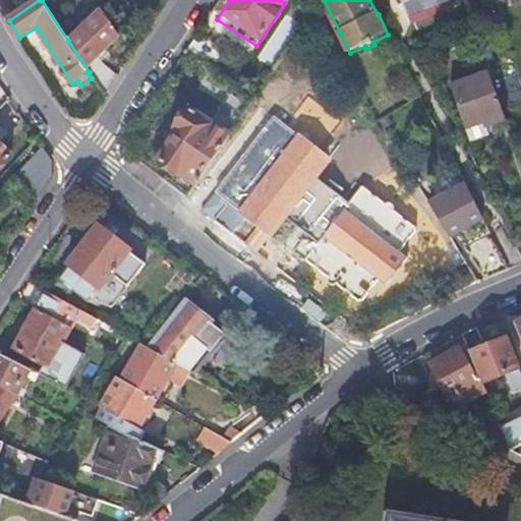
[(394,0),(400,16),(416,10),(414,6),(428,0),(430,5),(446,0),(394,0)]
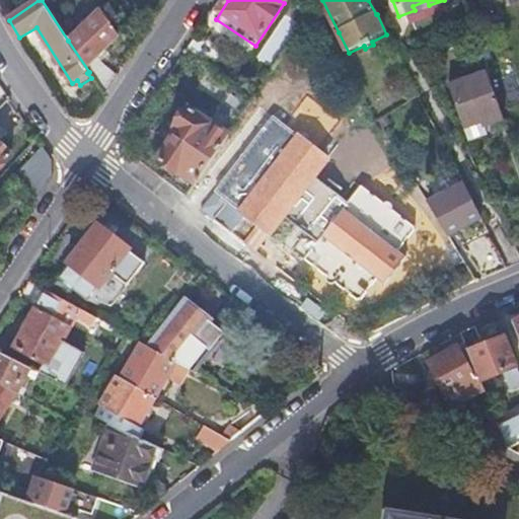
[(89,72),(105,96),(119,77),(104,54),(123,42),(115,27),(122,23),(115,10),(68,41),(89,72)]
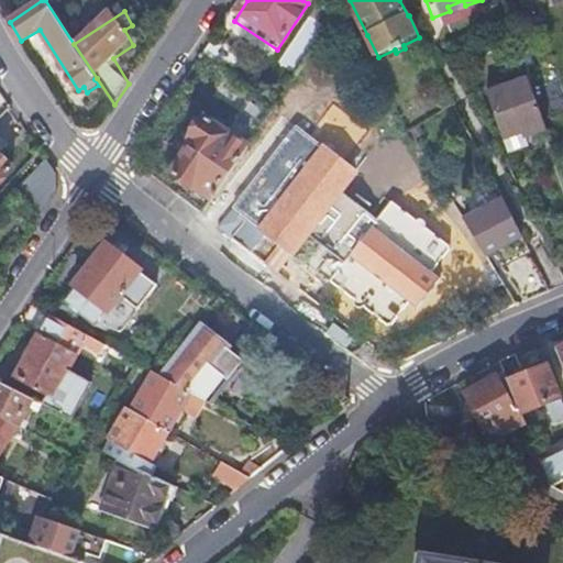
[(499,37),(478,46),(493,80),(514,73),(499,37)]
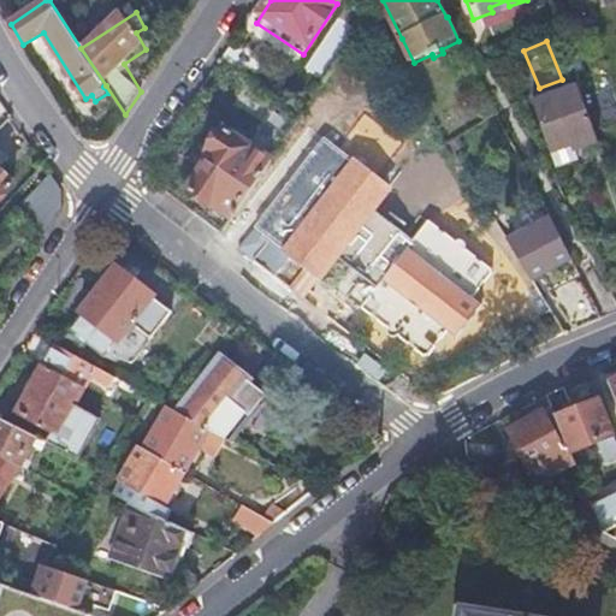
[(594,142),(574,84),(543,99),(567,154),(594,142)]
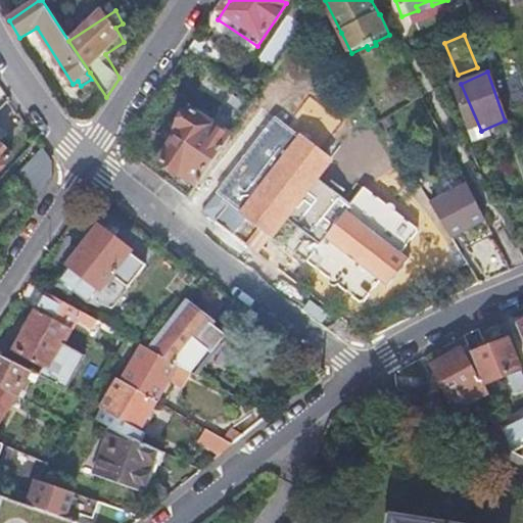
[(481,131),(461,84),(449,88),(470,136),(481,131)]
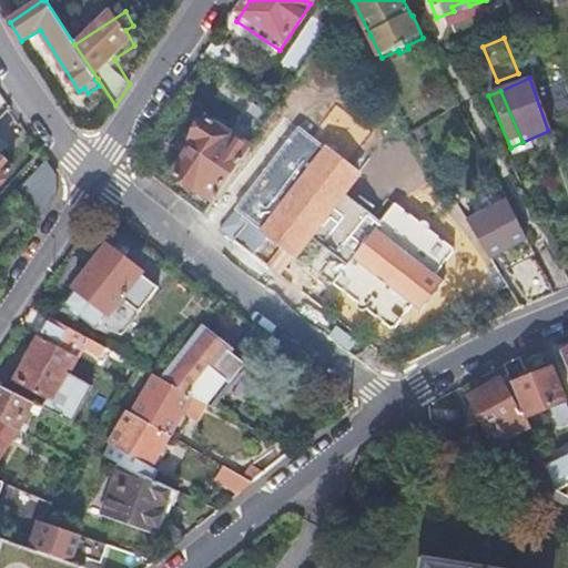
[(192,189),(183,202),(203,219),(250,150),(204,118),(189,139),(194,143),(173,175),(192,189)]
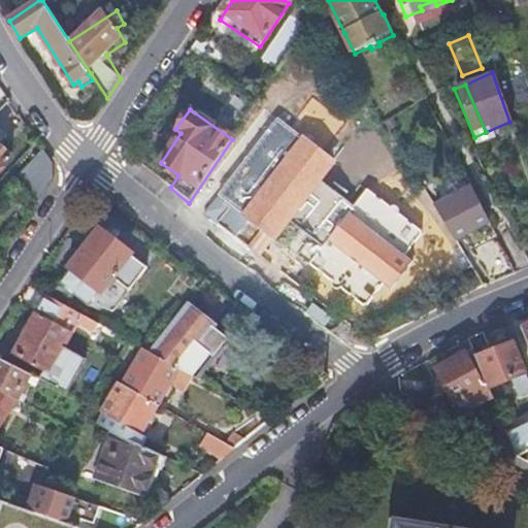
[(420,231),(364,189),(352,204),(317,177),(330,161),(275,118),(217,193),(202,212),(216,224),(234,238),(250,219),(271,235),(286,218),(320,244),(306,262),(362,304),(380,283),(388,290),(410,261),(402,255),(420,231)]
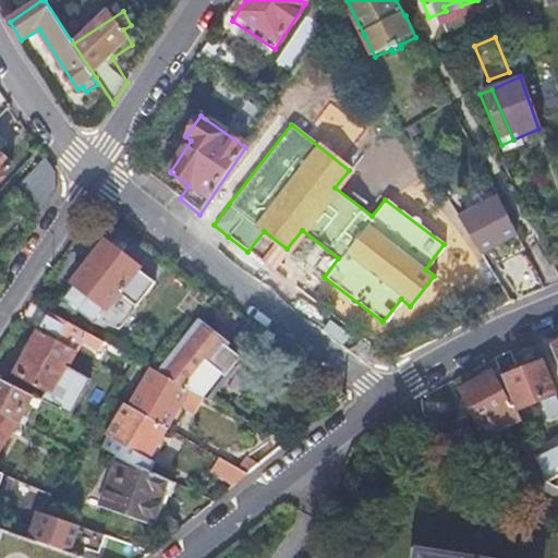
[(420,128),(408,134),(414,146),(426,140),(420,128)]
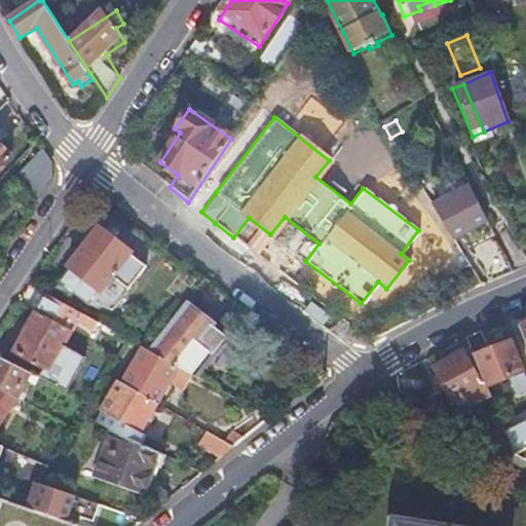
[(0,172),(13,159),(0,146),(0,172)]
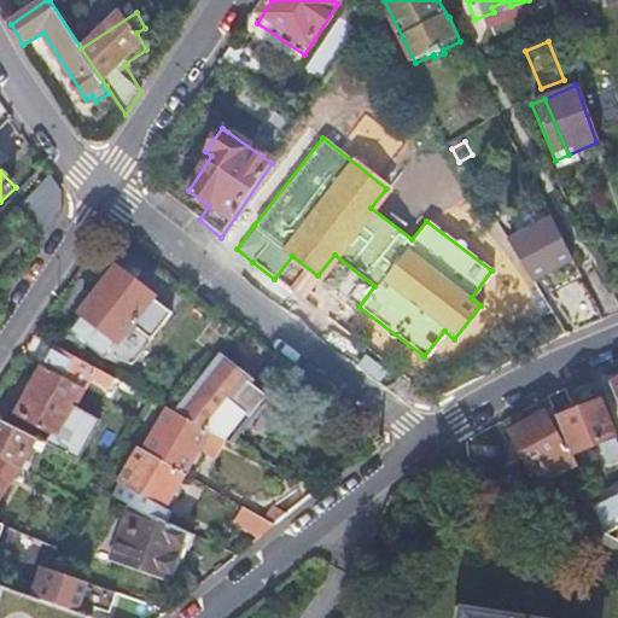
[(27,199),(54,225),(63,210),(60,191),(50,174),(27,199)]
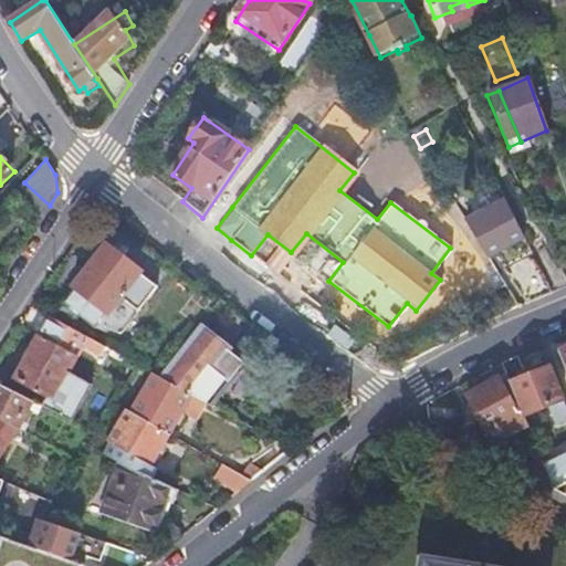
[(465,223),(486,258),(524,239),(492,175),(477,181),(491,211),(465,223)]
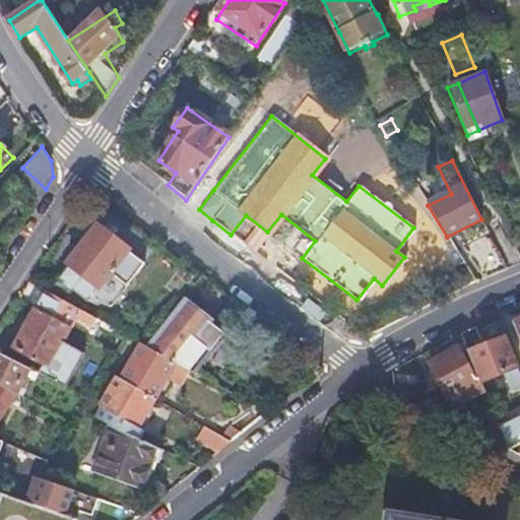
[(496,249),(509,243),(494,212),(481,219),(489,234),(496,249)]
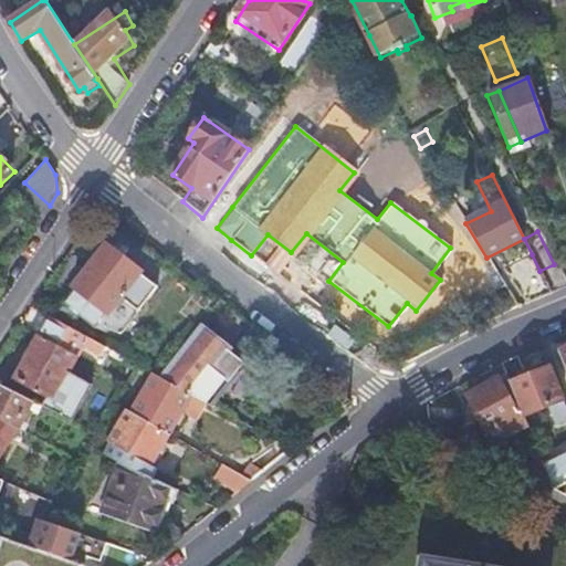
[(159,289),(124,261),(130,253),(117,244),(112,252),(106,249),(64,303),(66,304),(62,311),(79,324),(83,317),(97,328),(119,300),(139,314),(159,289)]
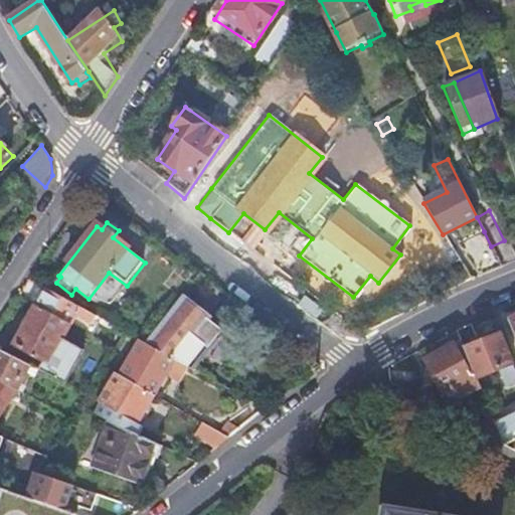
[(479,279),(502,269),(491,246),(484,231),(461,242),(479,279)]
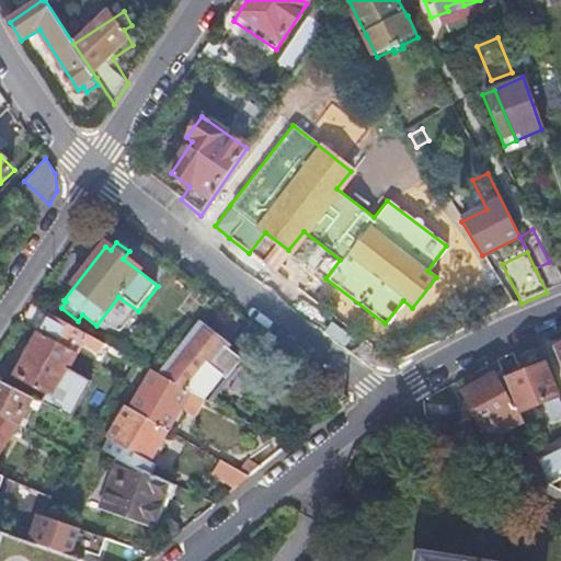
[(560,286),(560,277),(552,260),(549,262),(560,286)]
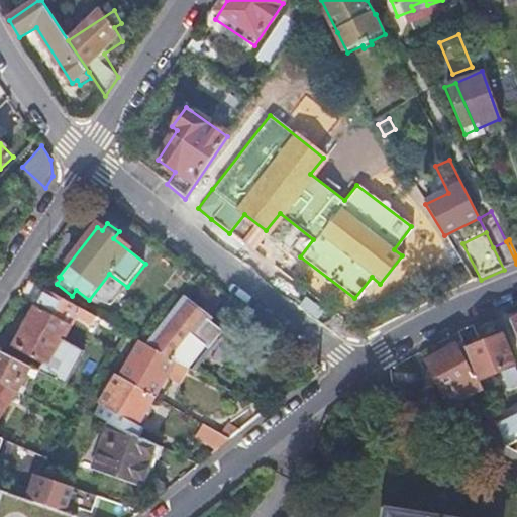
[(516,264),(506,241),(493,247),(504,270),(509,267),(516,264)]
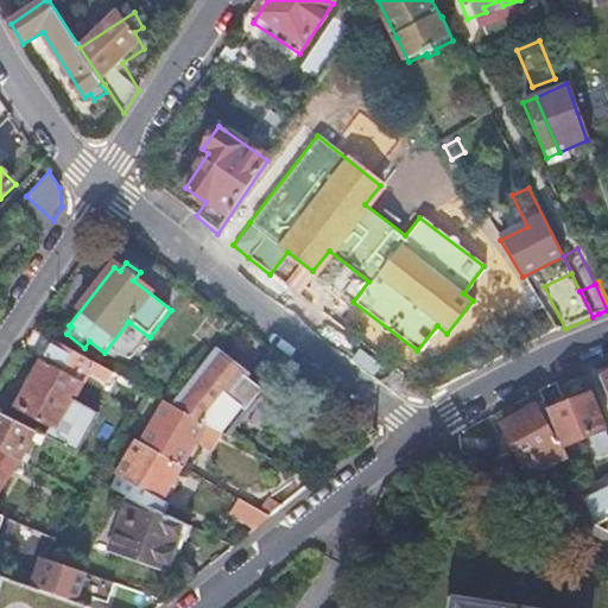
[(42,362),(86,385),(99,365),(51,337),(39,354),(44,358),(42,362)]
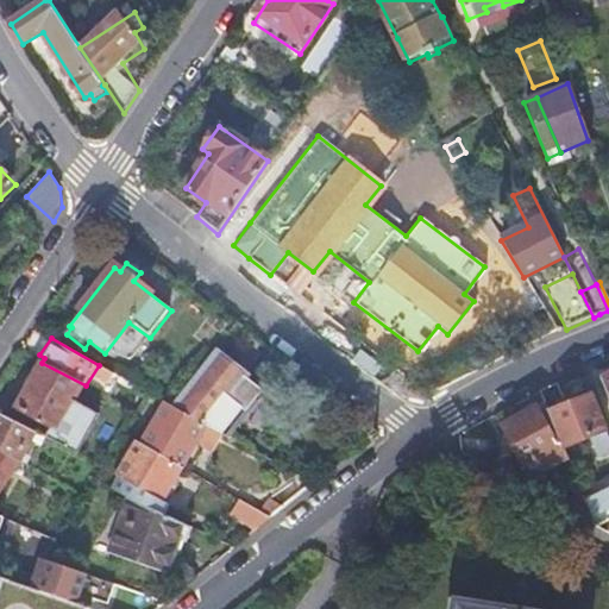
[(226,363),(214,353),(173,407),(208,427),(227,438),(237,427),(264,391),(237,371),(237,365),(233,363),(226,363)]
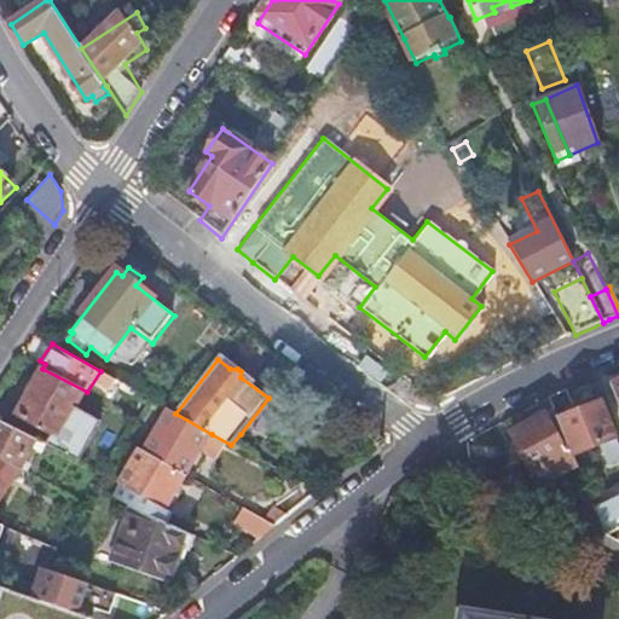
[(45,443),(77,461),(100,421),(76,408),(87,392),(42,369),(40,366),(12,412),(51,432),(45,443)]
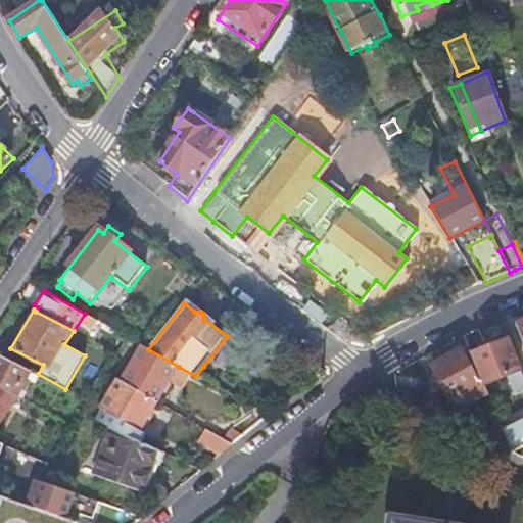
[(480,331),(465,337),(469,347),(476,366),(486,362),(487,365),(501,360),(508,377),(521,371),(508,336),(485,345),(480,331)]
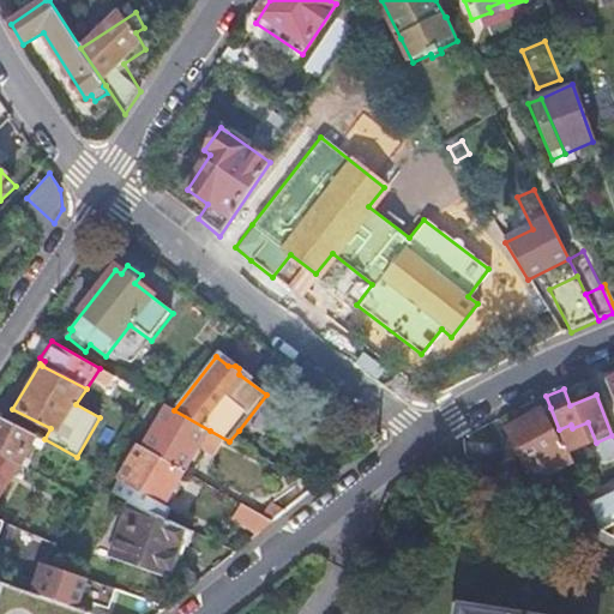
[(174,410),(168,408),(143,450),(185,474),(210,431),(174,410)]
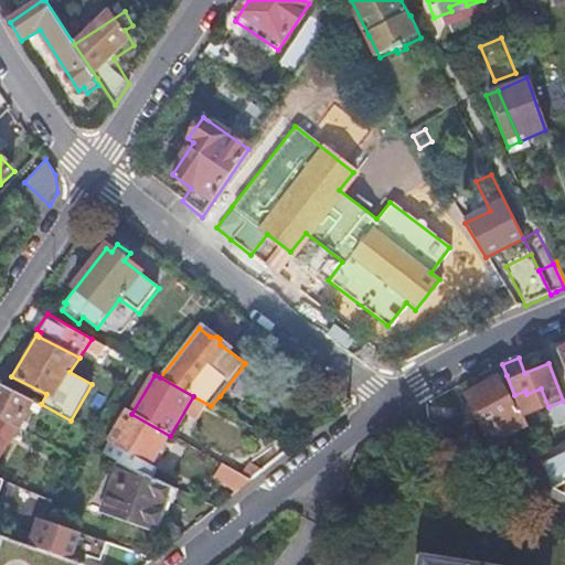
[(470,405),(462,408),(464,415),(468,423),(477,419),(483,432),(515,416),(497,379),(465,394),(470,405)]
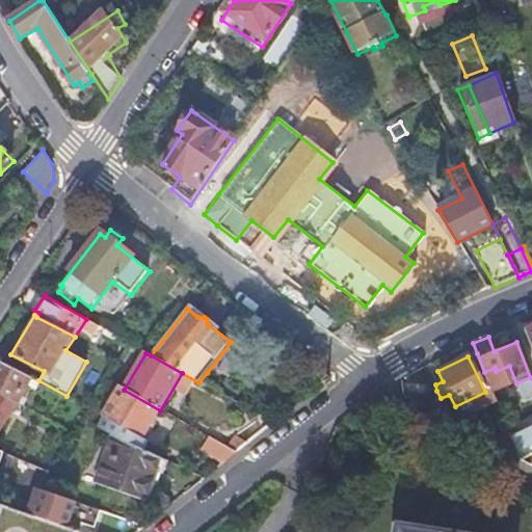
[(0,395),(12,402),(29,376),(0,361),(0,395)]
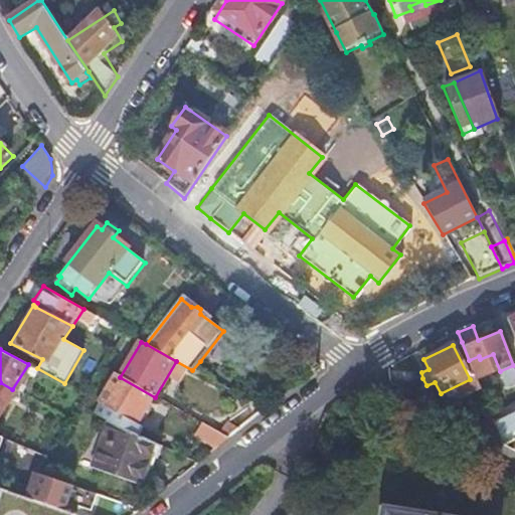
[(117,375),(94,415),(111,422),(134,434),(155,397),(120,377),(117,375)]
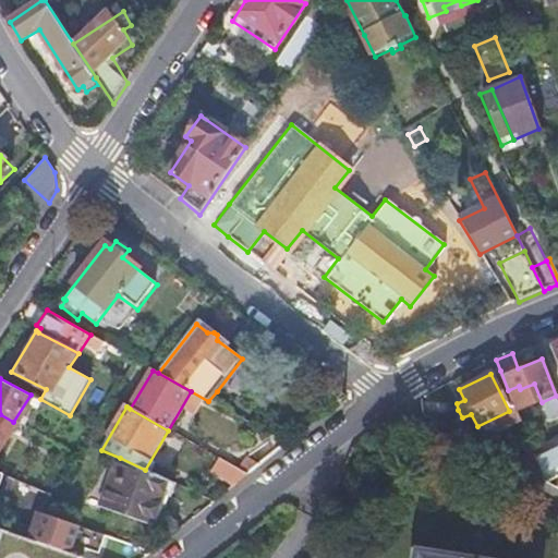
[(0,444),(13,422),(0,414),(0,444)]
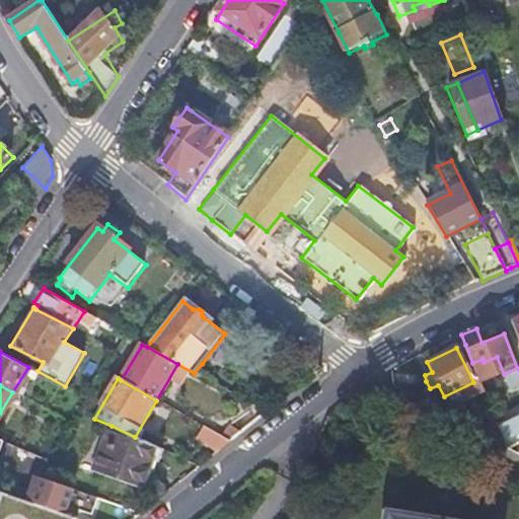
[(518,414),(497,424),(507,449),(518,444),(518,414)]
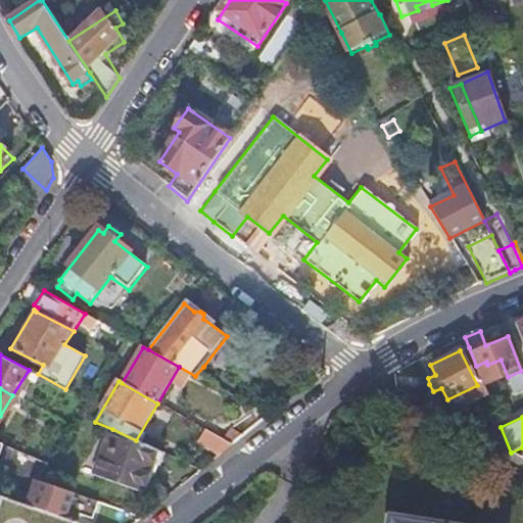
[(501,427),(498,421),(478,435),(511,453),(501,427)]
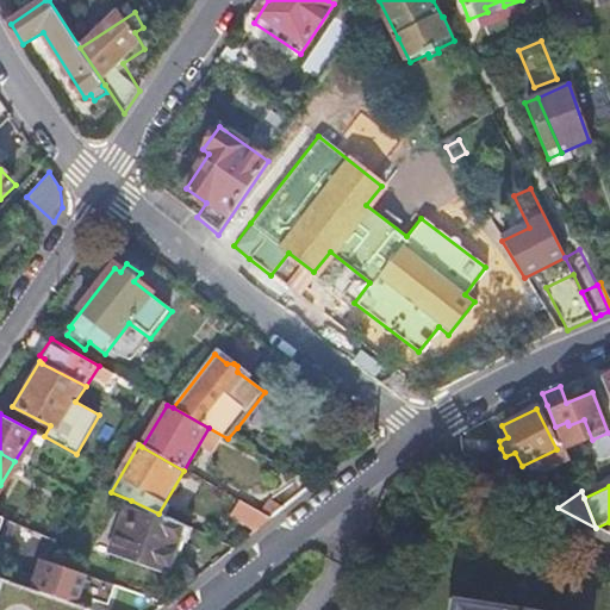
[(159,514),(131,500),(111,553),(168,574),(179,543),(187,546),(193,530),(159,514)]
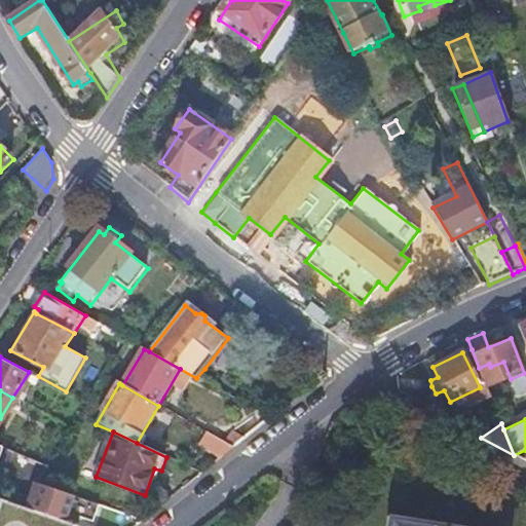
[(199,449),(220,460),(234,449),(209,434),(199,449)]
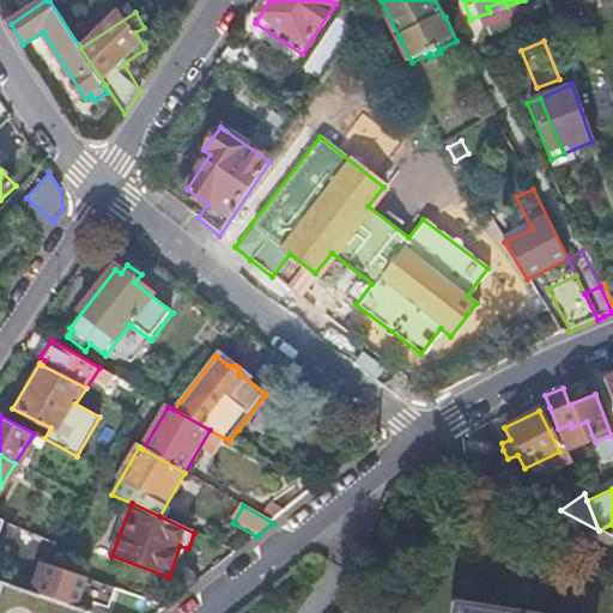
[(177,581),(188,548),(180,546),(169,577),(177,581)]
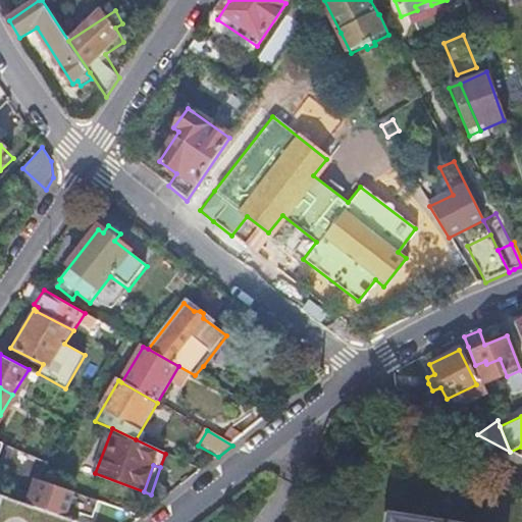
[(39,477),(36,476),(25,506),(65,520),(68,509),(74,491),(39,477)]
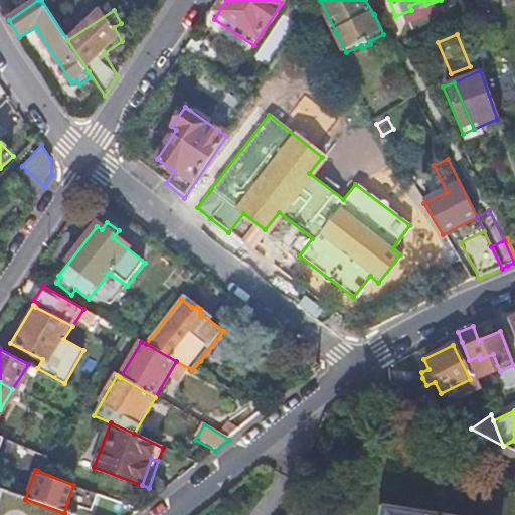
[(0,491),(0,514),(70,514),(64,513),(25,499),(2,492),(0,491)]
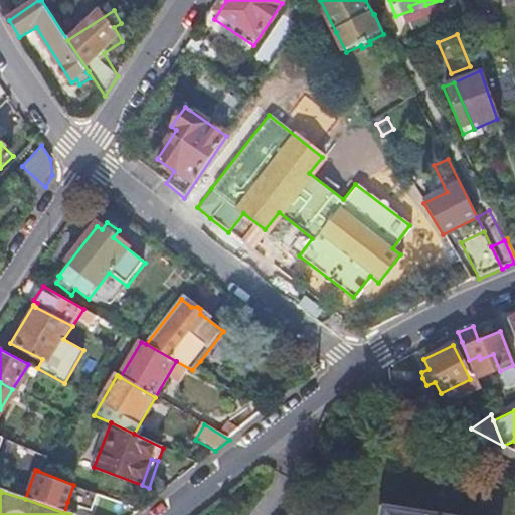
[(438,514),(373,502),(369,514),(438,514)]
